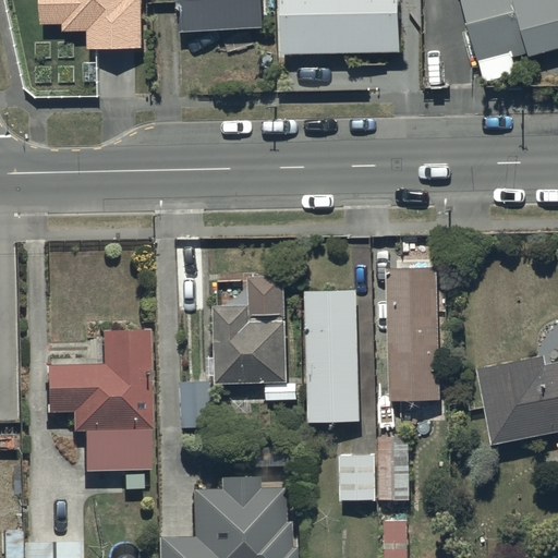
[(38,0),(39,26),(62,25),(63,33),(87,32),(87,49),(141,48),(140,0),(38,0)]
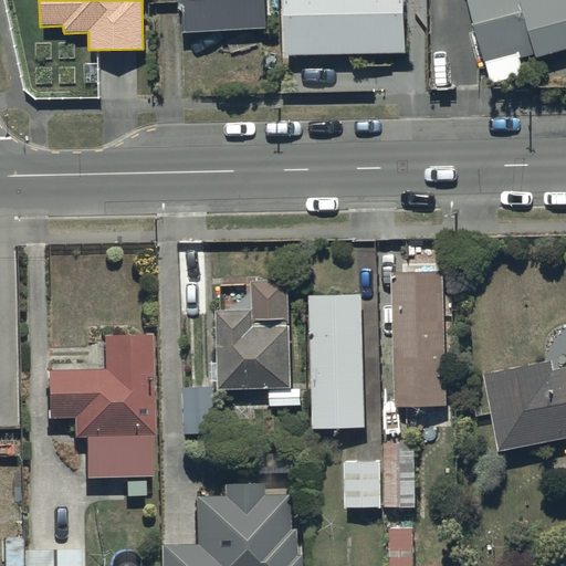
[(179,0),(181,31),(265,27),(264,0),(179,0)]
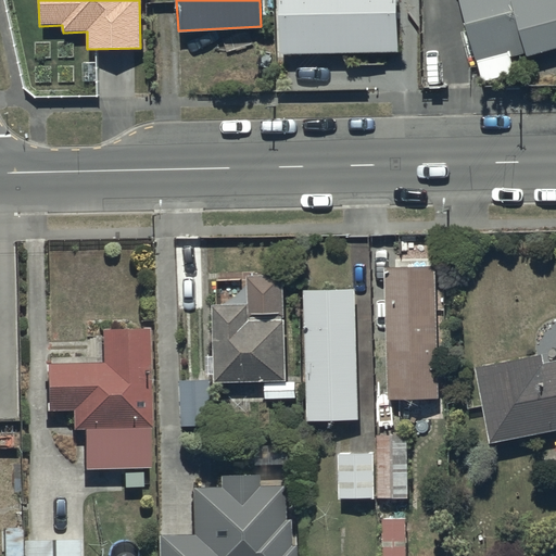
[(395,0),(277,0),(279,52),(397,48),(395,0)]
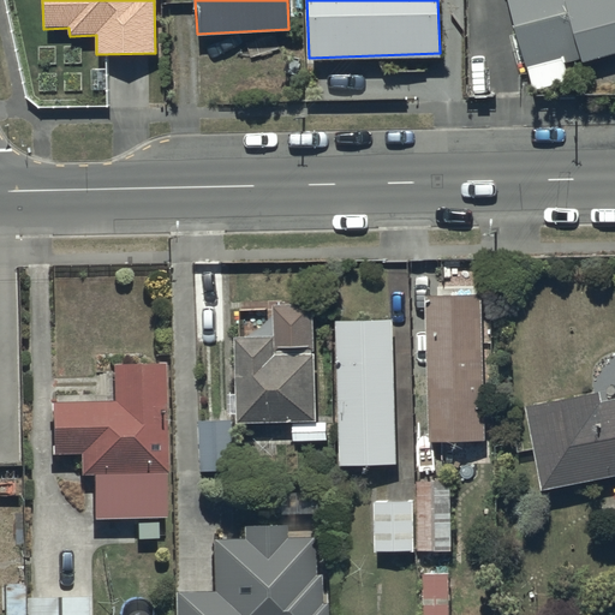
[(614,0),(521,0),(538,66),(614,46),(614,0)]
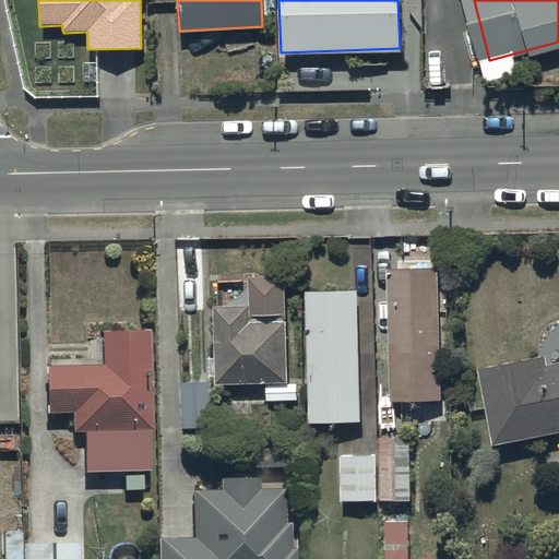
[(435,266),(384,268),(389,400),(439,399),(435,266)]
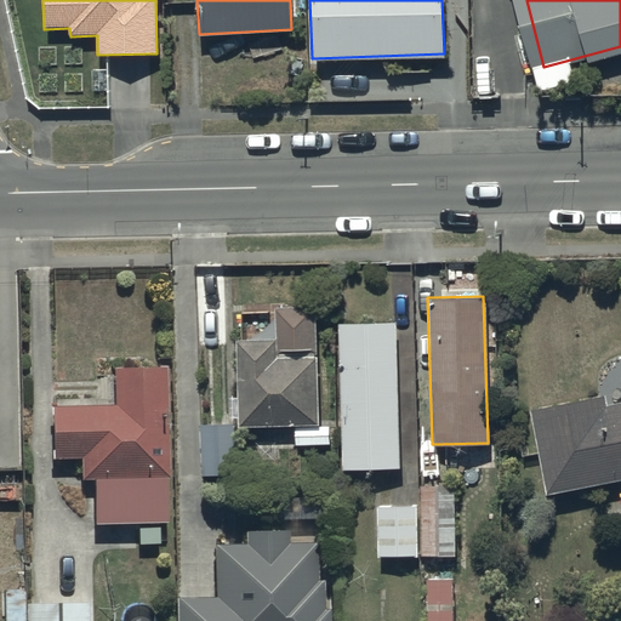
[(274,339),(235,340),(237,396),(231,396),(232,417),(237,417),(238,426),(295,423),(296,443),(329,442),(329,423),(319,423),(314,305),(268,306),(263,312),(266,319),(274,319),(274,339)]
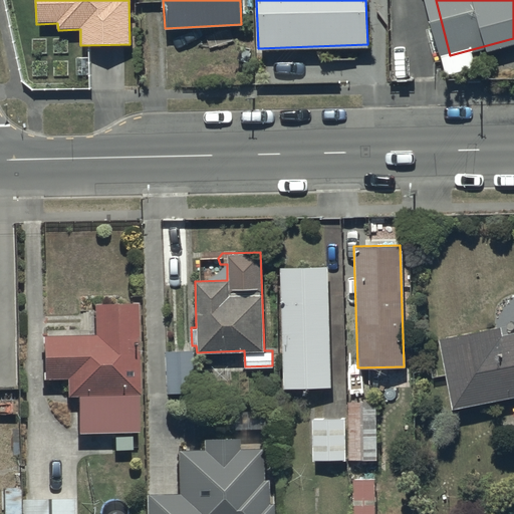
[(327,265),(280,267),(283,388),(330,387),(327,265)]
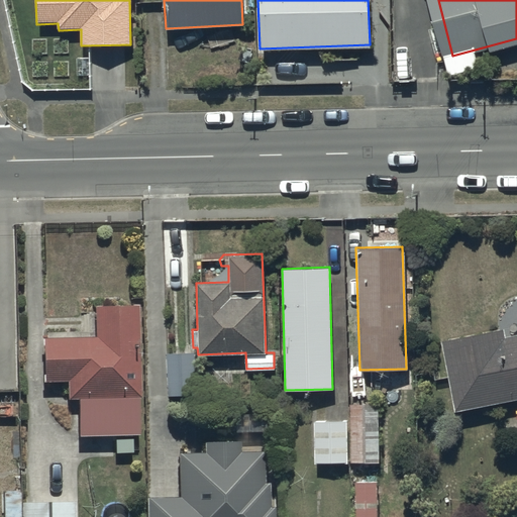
[(135,304),(91,305),(92,338),(39,339),(39,382),(66,382),(66,398),(74,398),(75,434),(134,433),(134,394),(136,394),(135,304)]
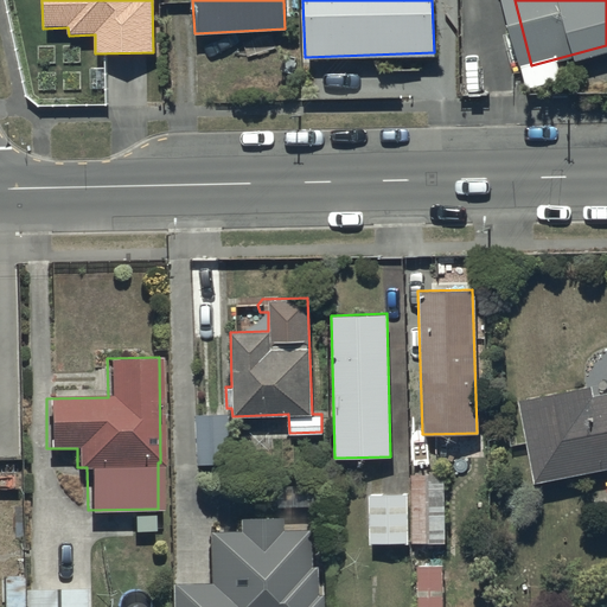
[(590,384),(519,397),(534,480),(606,467),(606,391),(593,395),(590,384)]
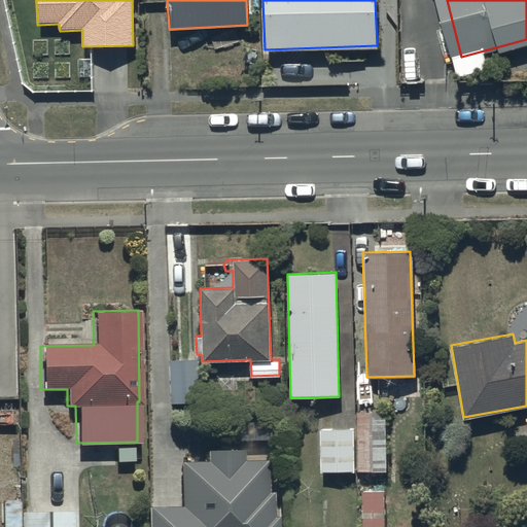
[(385,410),(355,411),(356,469),(386,469),(385,410)]
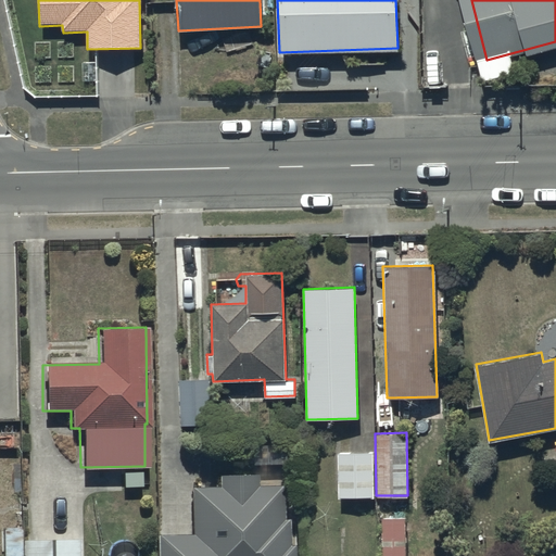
[(373,450),(337,451),(338,496),(374,496),(373,450)]
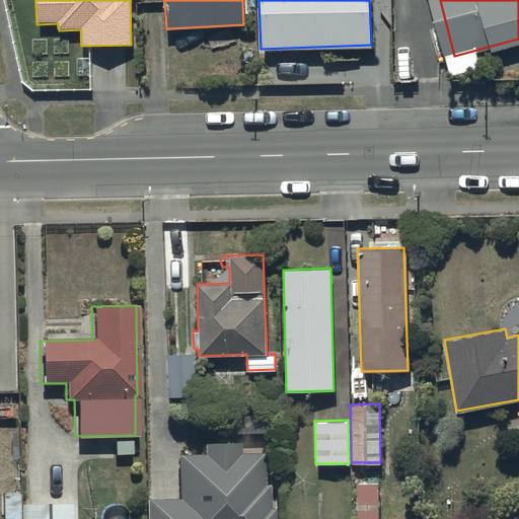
[(146,501),(146,518),(272,518),(271,454),(239,454),(239,442),(204,443),(204,453),(176,454),(177,500),(146,501)]
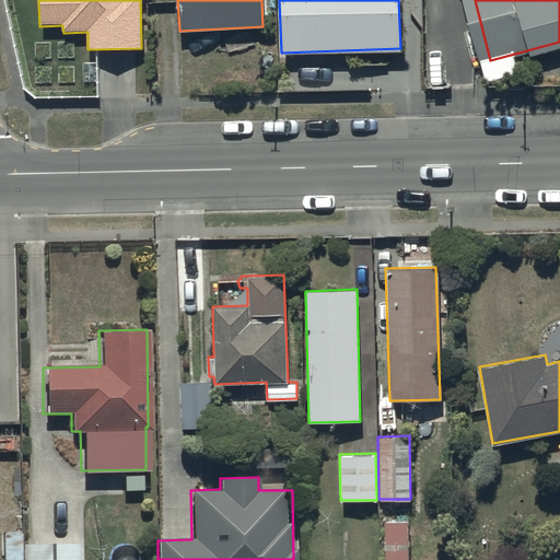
[(411,559),(410,522),(383,522),(383,559),(411,559)]
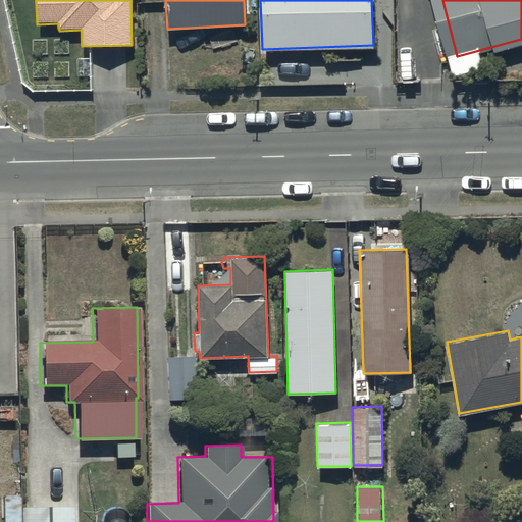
[(74,521),(74,506),(20,506),(18,506),(18,496),(1,496),(1,521),(74,521)]
